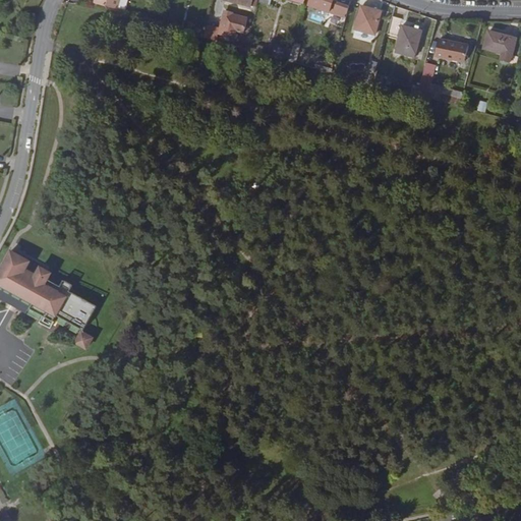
[(102,0),(101,5),(119,10),(121,0),(102,0)]
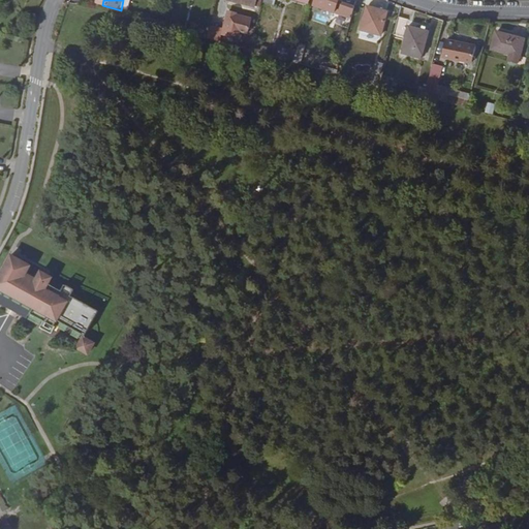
[(351,18),(354,5),(339,1),(339,0),(315,0),(313,5),(351,18)]
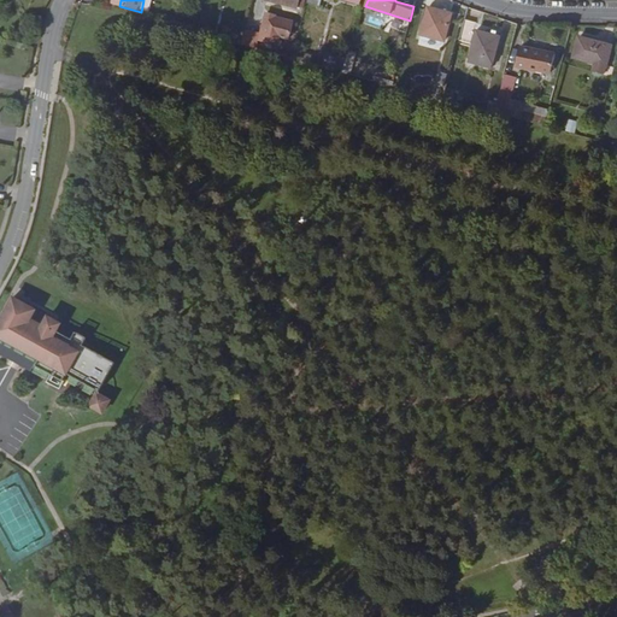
[(452,15),(427,7),(419,35),(445,42),(452,15)]
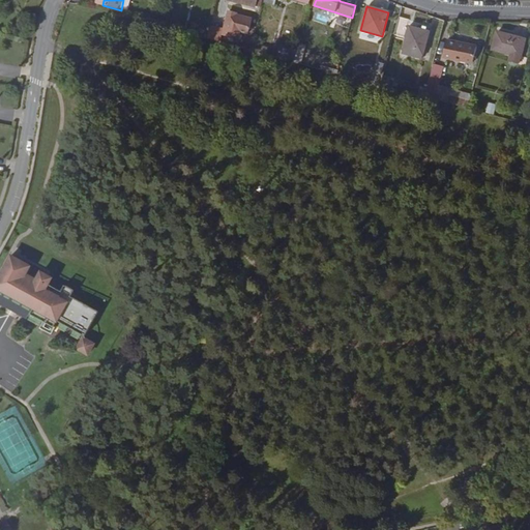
[(210,27),(207,39),(219,42),(221,37),(226,38),(237,41),(239,33),(246,35),(251,21),(238,18),(238,16),(227,11),(222,29),(210,27)]
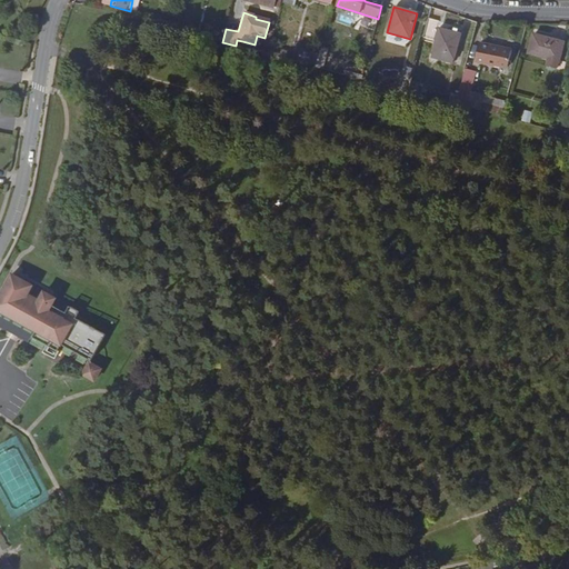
[(438,21),(428,19),(422,38),(433,40),(438,21)]
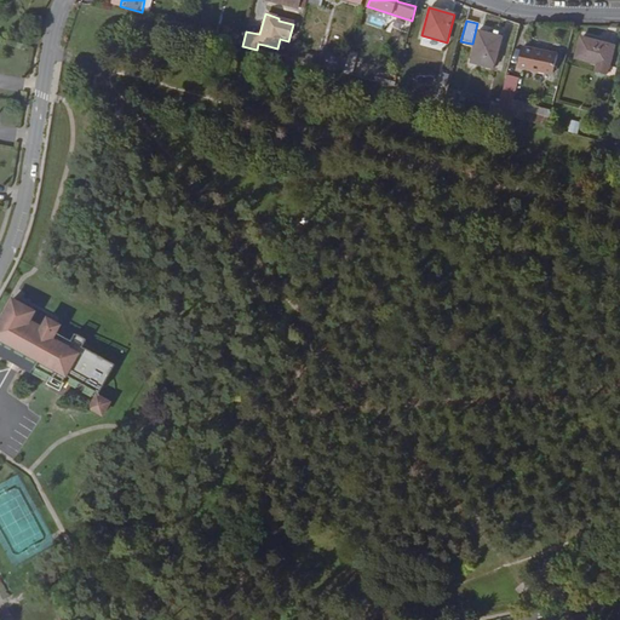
[(503,38),(478,30),(471,58),(495,64),(503,38)]
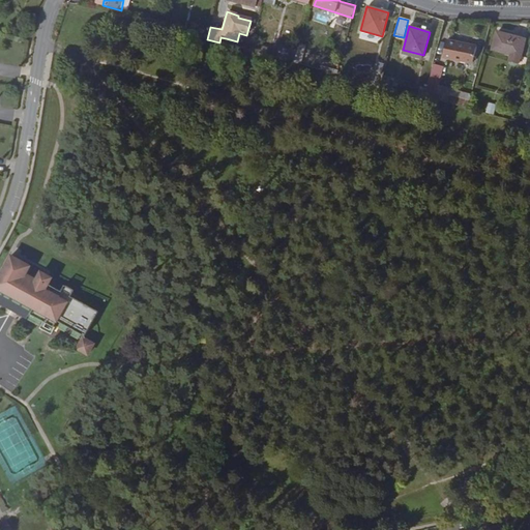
[(525,39),(496,32),(492,50),(509,55),(508,62),(519,64),(525,39)]
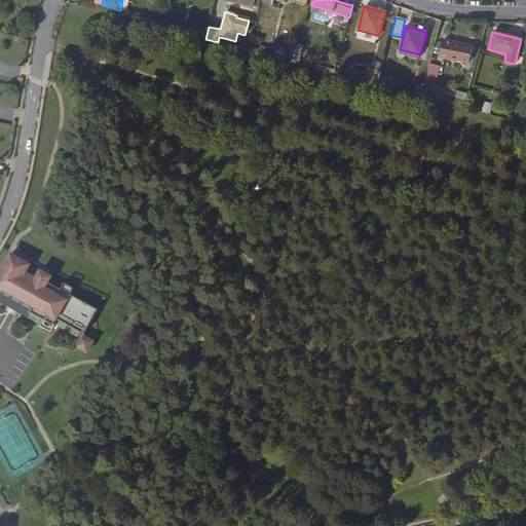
[(475,46),(443,39),(438,57),(470,65),(475,46)]
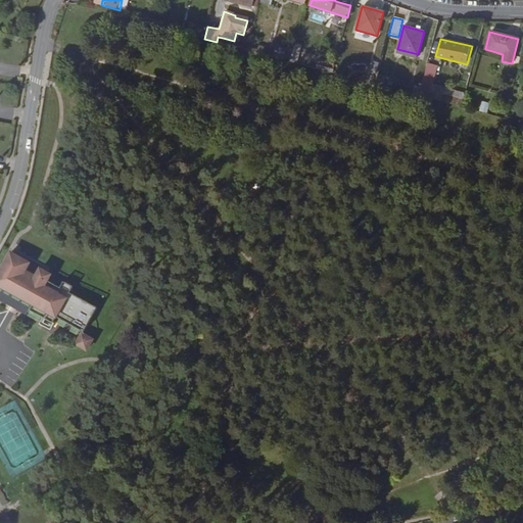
[(436,65),(427,63),(418,95),(428,97),(436,65)]
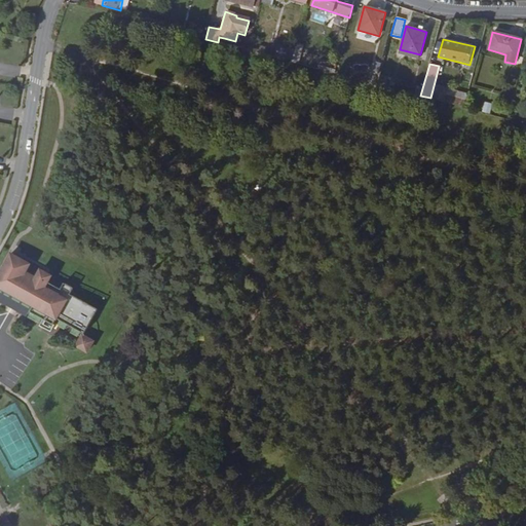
[(484,101),(482,111),(490,113),(492,103),(484,101)]
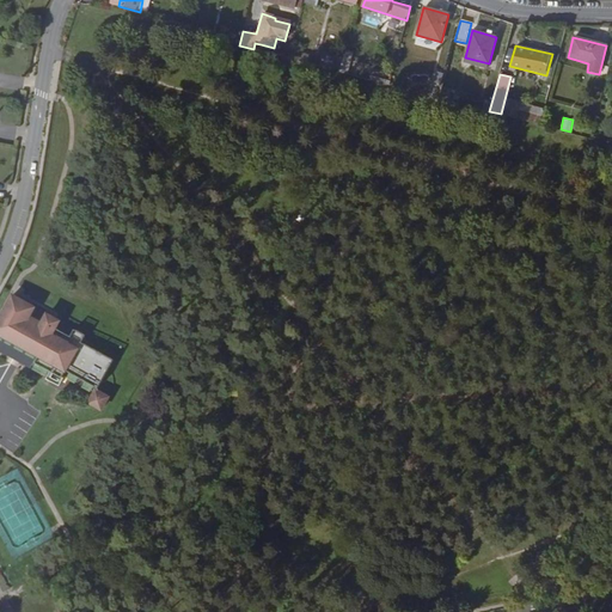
[(42,283),(36,294),(46,300),(51,289),(42,283)]
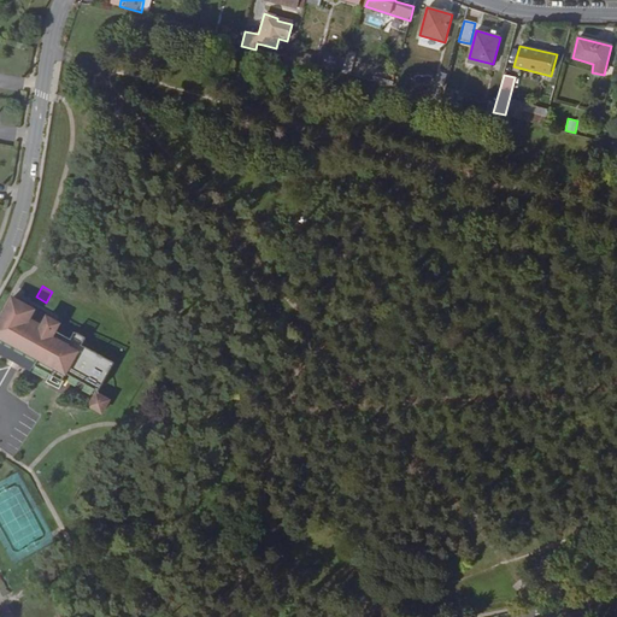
[(39,307),(13,294),(0,319),(0,351),(50,377),(47,381),(58,387),(66,371),(95,387),(87,401),(103,410),(111,394),(99,388),(115,358),(58,328),(63,321),(47,312),(43,321),(35,316),(39,307)]
